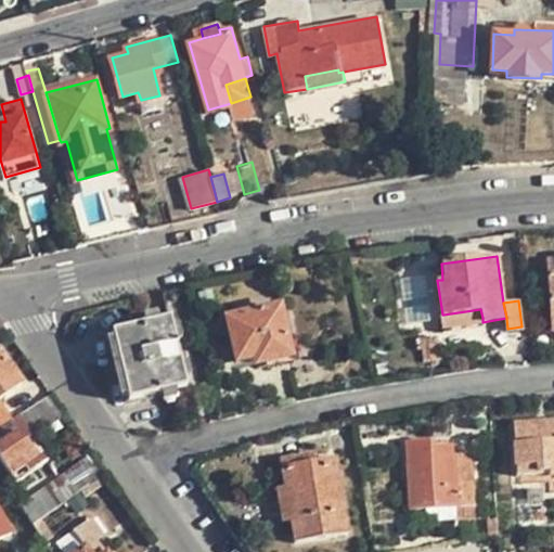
[(293,356),(281,305),(227,318),(237,361),(254,358),(256,366),(293,356)]
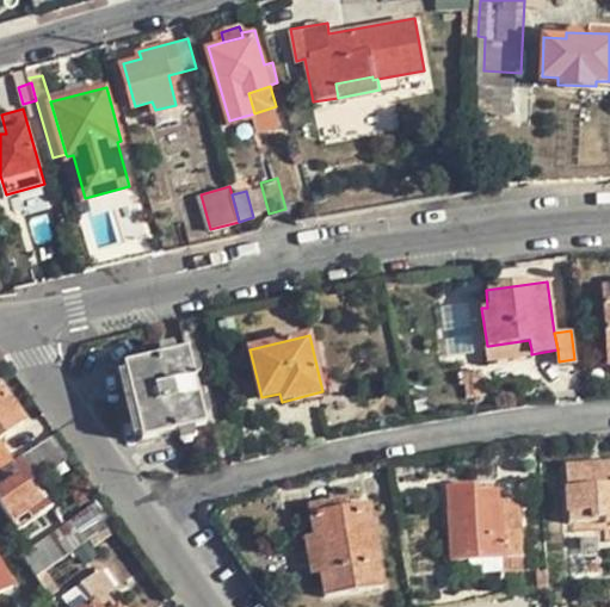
[(490,354),(531,350),(529,340),(488,346),(490,354)]
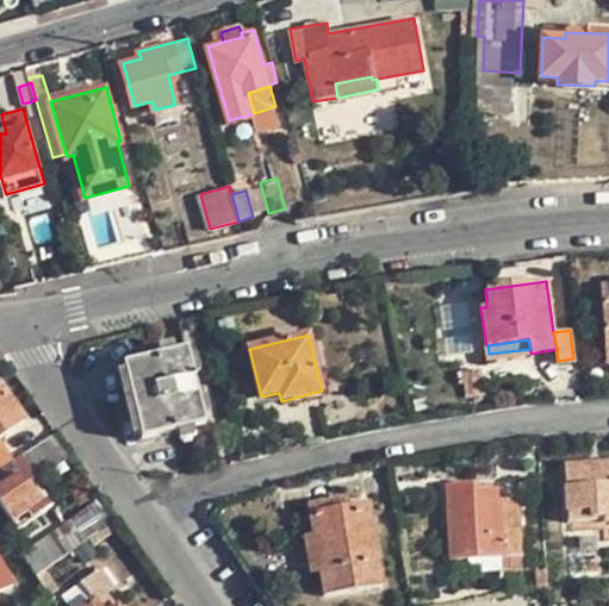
[(142,439),(204,424),(187,350),(123,366),(142,439)]
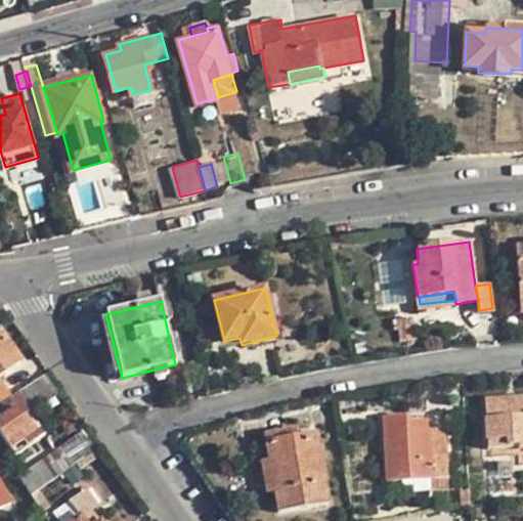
[(397,329),(399,341),(413,339),(412,326),(397,329)]
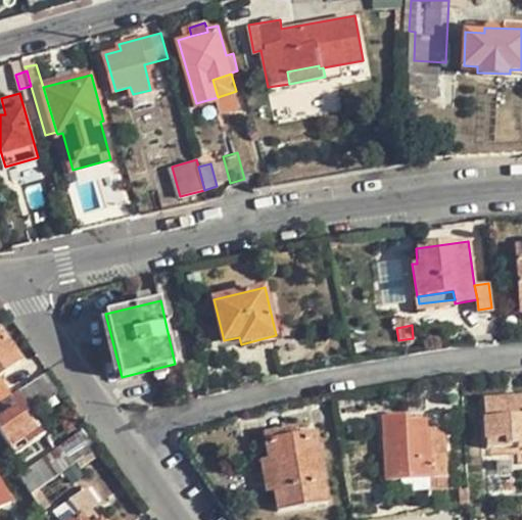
[(1,326),(0,326),(0,398),(13,391),(0,372),(22,357),(1,326)]
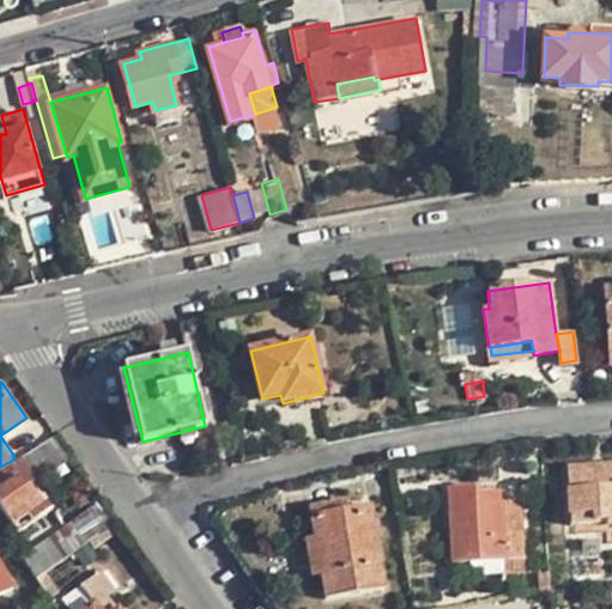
[(73,452),(58,430),(16,458),(0,467),(0,500),(19,528),(53,506),(48,498),(42,500),(30,480),(23,469),(30,464),(37,475),(73,452)]
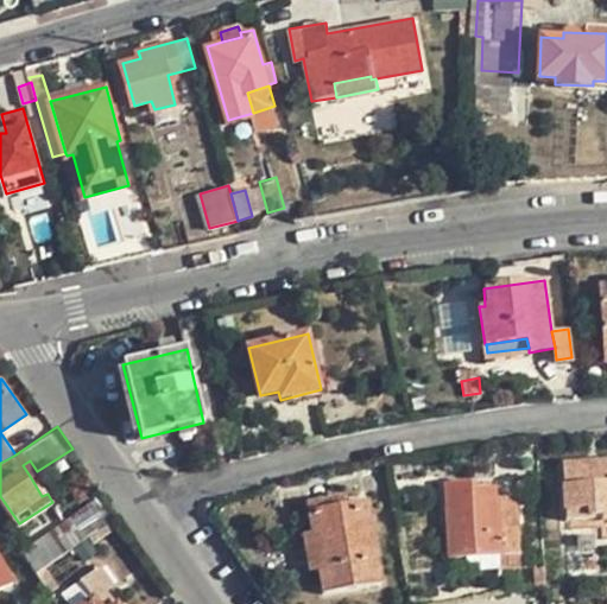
[(598,469),(563,471),(566,520),(602,519),(602,520),(606,519),(606,458),(596,459),(598,469)]
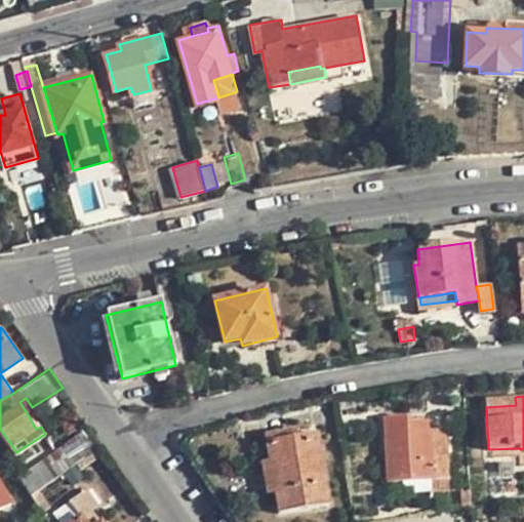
[(485,399),(486,407),(516,405),(515,397),(485,399)]
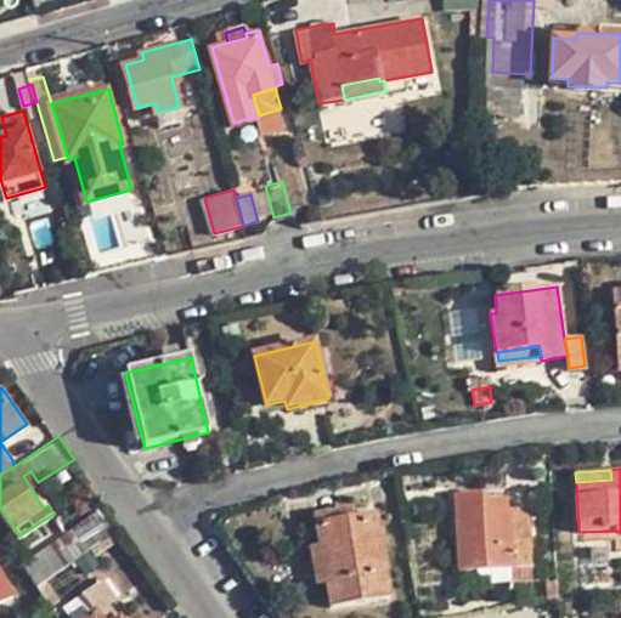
[(30,487),(38,482),(30,471),(23,476),(30,487)]
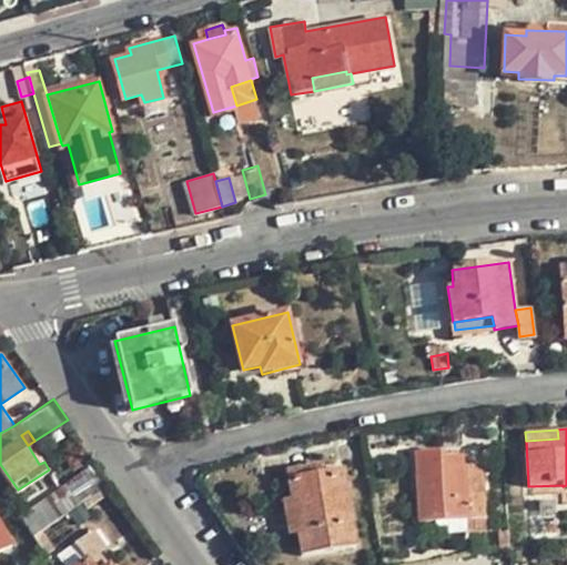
[(414,453),(418,521),(437,521),(438,534),(487,531),(483,465),(455,466),(454,456),(439,456),(439,451),(414,453)]
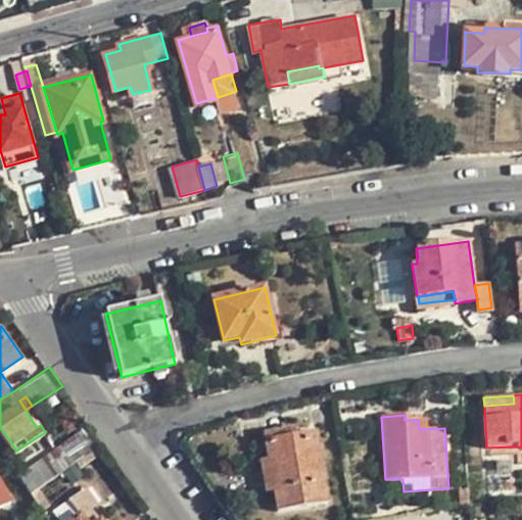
[(19,470),(32,490),(102,441),(89,423),(19,470)]
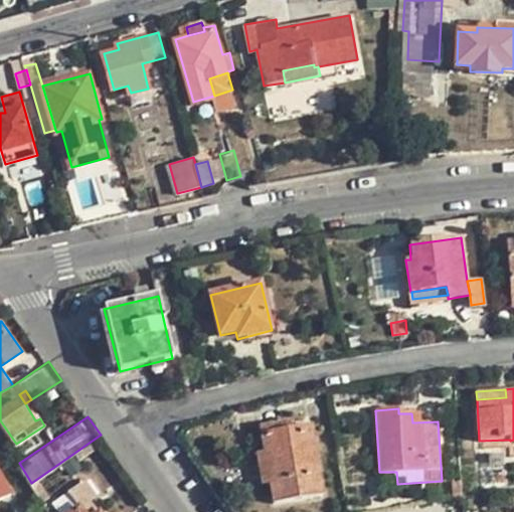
[(260,425),(262,434),(295,428),(293,419),(260,425)]
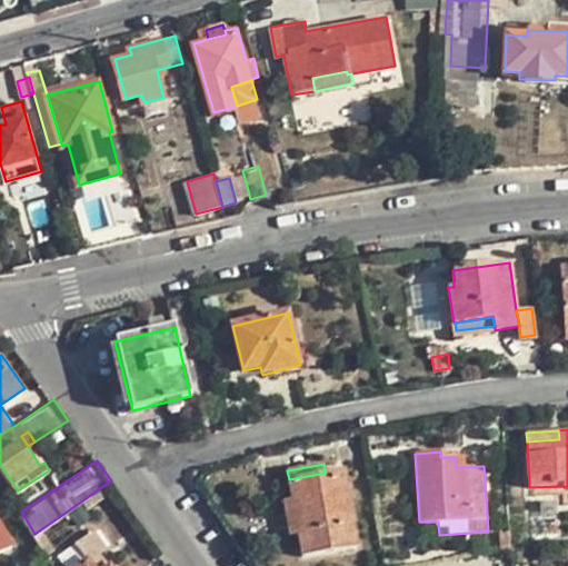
[(291,498),(299,535),(302,556),(359,546),(345,469),(326,473),(289,479),(291,498)]
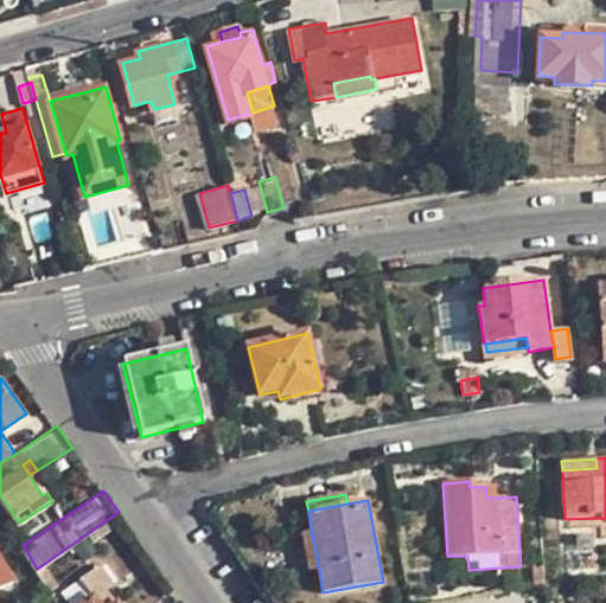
[(310,571),(319,570),(311,531),(303,533),(310,571)]
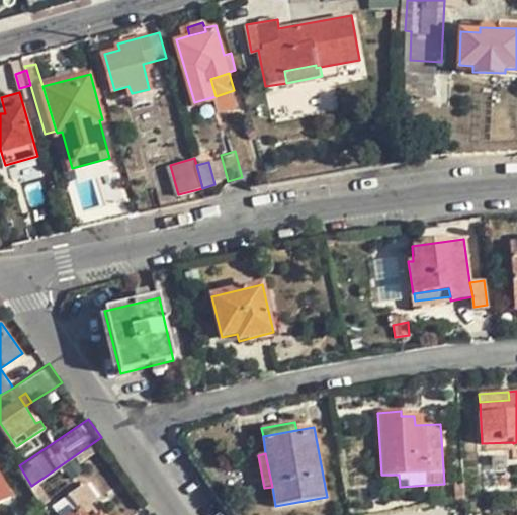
[(69,491),(75,500),(80,507),(96,497),(85,481),(69,491)]
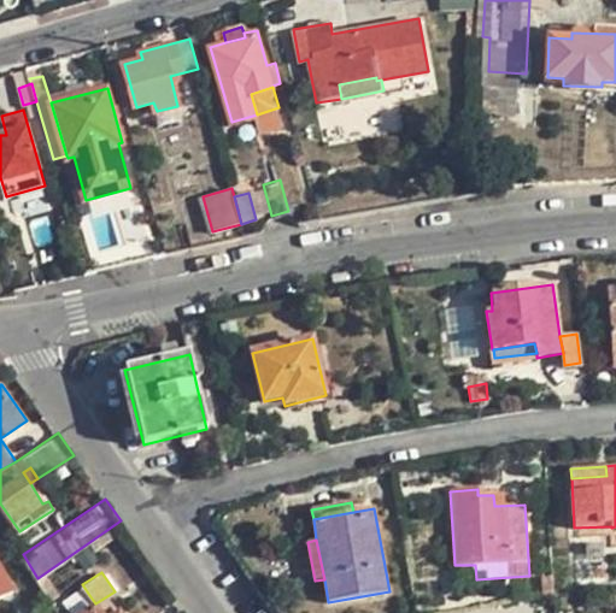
[(543,596),(551,594),(553,594),(552,578),(541,579),(543,596)]
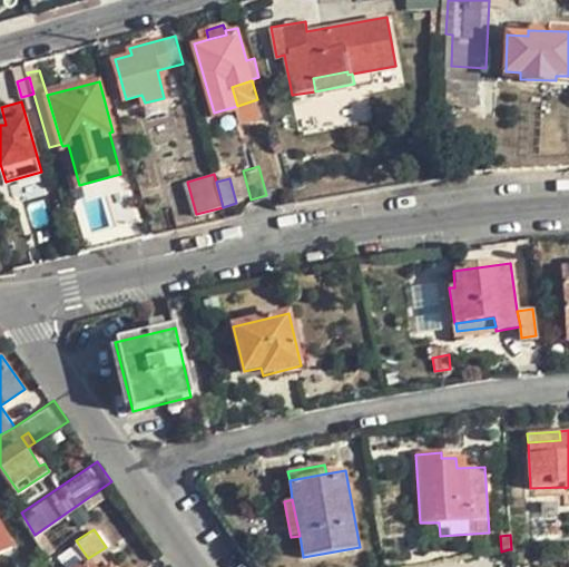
[(105,566),(94,566),(88,558),(82,550),(65,563),(67,566),(113,566),(110,564),(105,566)]
